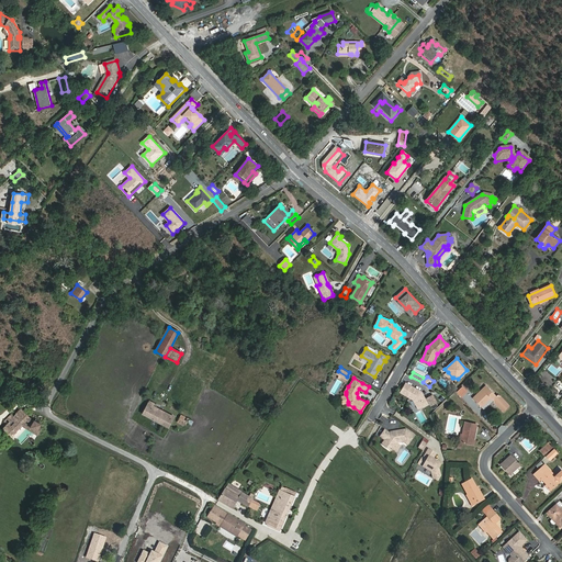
[(406,383),(401,392),(414,400),(418,409),(428,404),(422,392),(406,383)]
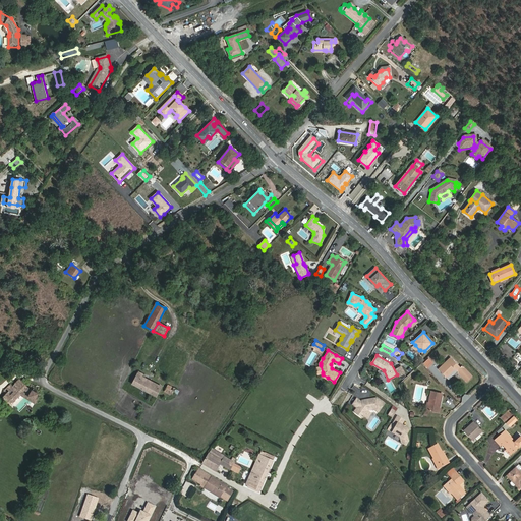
[(458,371),(461,368),(451,357),(439,369),(448,379),(456,370),(458,371)]
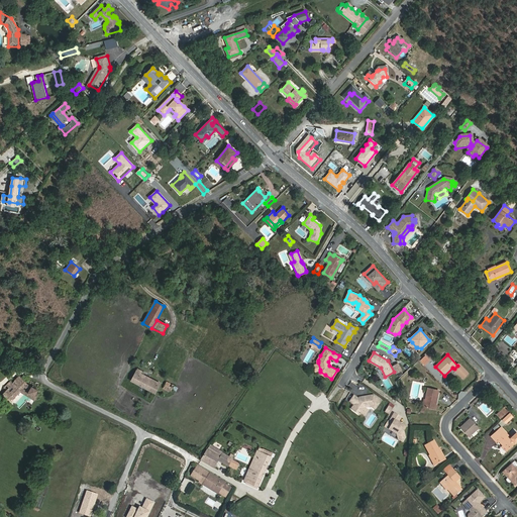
[(318,360),(320,355),(319,355),(316,360),(317,364),(314,364),(315,371),(318,370),(319,373),(324,376),(325,375),(320,372),(320,370),(318,363),(318,360)]
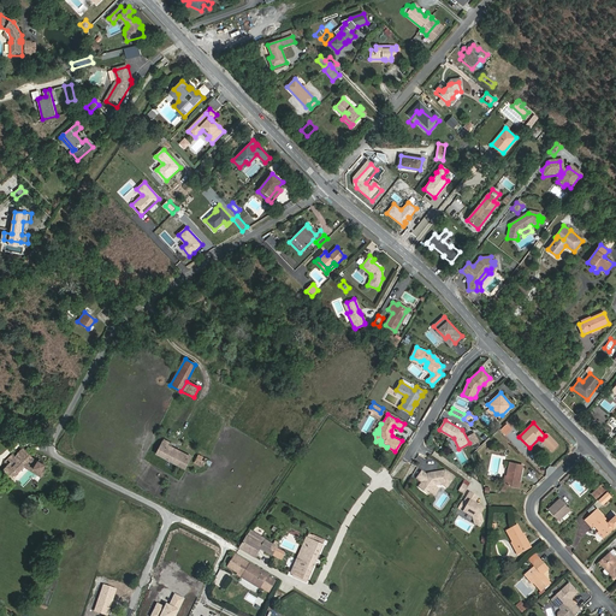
[(507,424),(501,430),(505,436),(513,428),(507,424)]
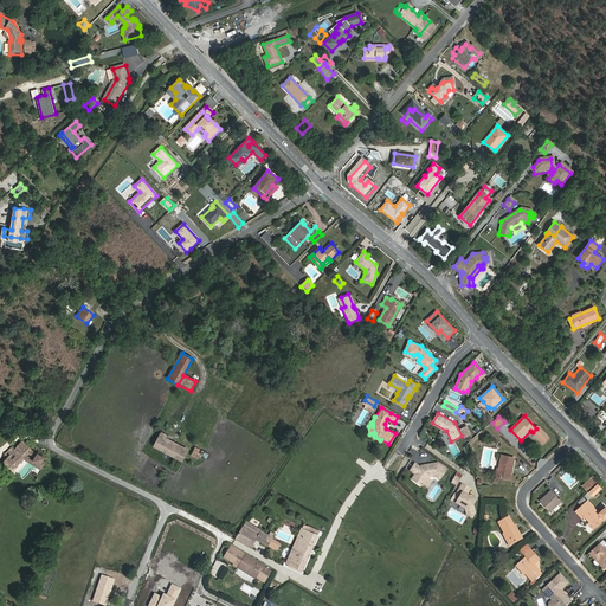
[(165,437),(166,434),(161,432),(154,446),(181,462),(187,450),(168,439),(165,437)]
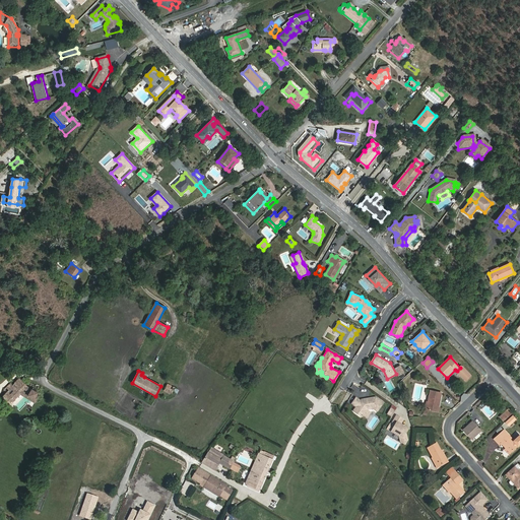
[(28,391),(29,389),(27,387),(19,379),(12,386),(10,384),(4,390),(7,392),(9,395),(5,399),(9,404),(21,390),(23,388),(28,391)]
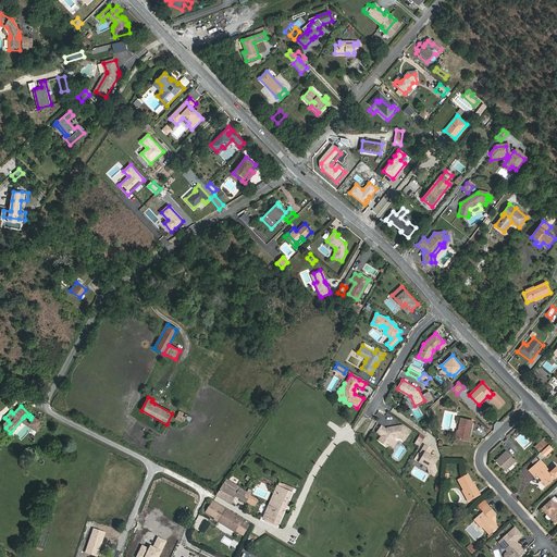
[(187,416),(180,411),(175,419),(182,422),(182,420),(184,421),(187,416)]
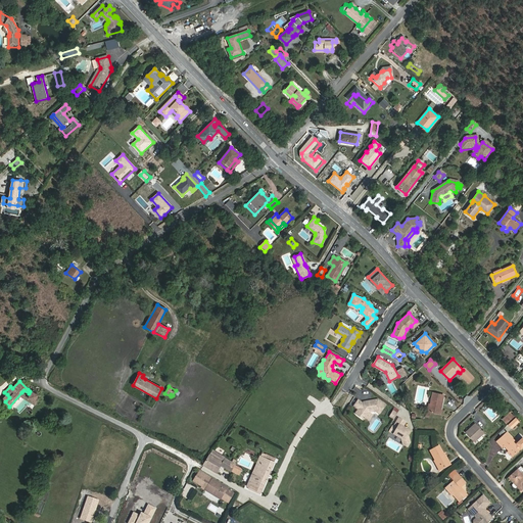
[(32,392),(29,396),(29,397),(35,400),(38,395),(32,392)]
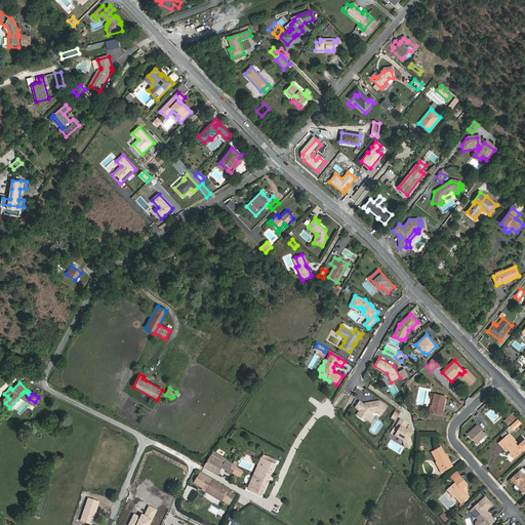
[(442,410),(445,397),(434,394),(431,413),(443,415),(444,411),(442,410)]
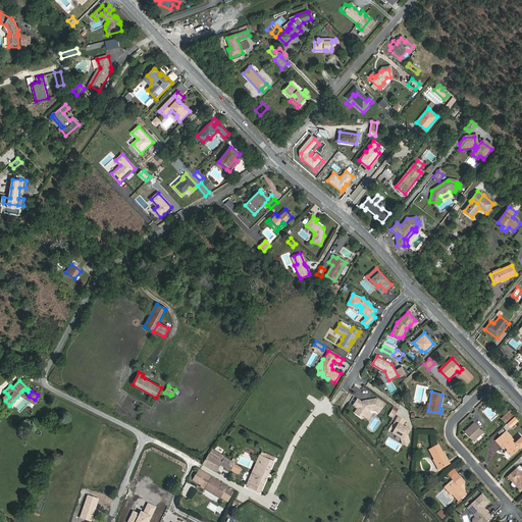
[(362,402),(358,399),(354,405),(358,408),(355,412),(356,413),(362,417),(363,418),(364,417),(368,412),(368,410),(374,410),(378,412),(384,404),(377,399),(371,400),(371,401),(369,401),(368,400),(363,401),(362,402)]
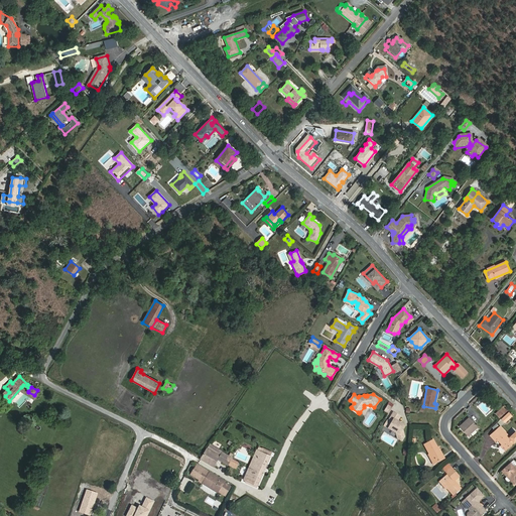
[(498,412),(501,415),(507,410),(504,406),(498,412)]
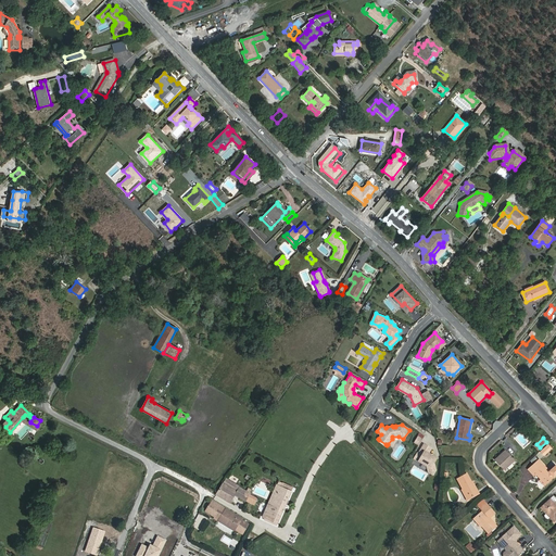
[(431,449),(424,444),(418,454),(417,453),(414,458),(427,466),(428,471),(432,475),(436,470),(433,463),(437,458),(428,454),(431,449)]
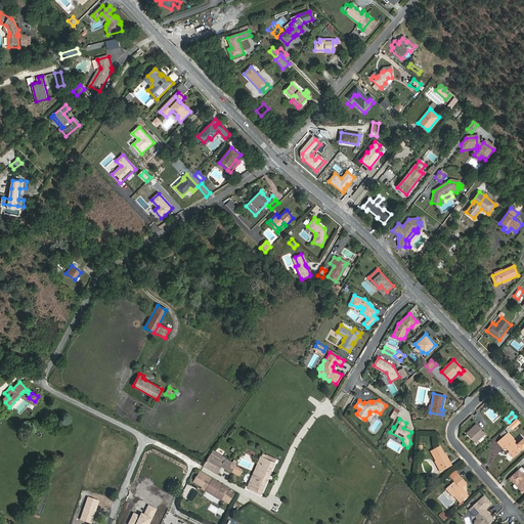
[(510,426),(513,428),(519,423),(516,420),(510,426)]
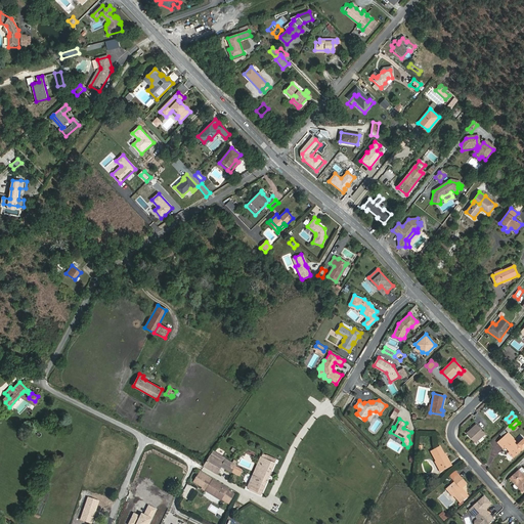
[(475,443),(485,434),(476,424),(466,433),(475,443)]
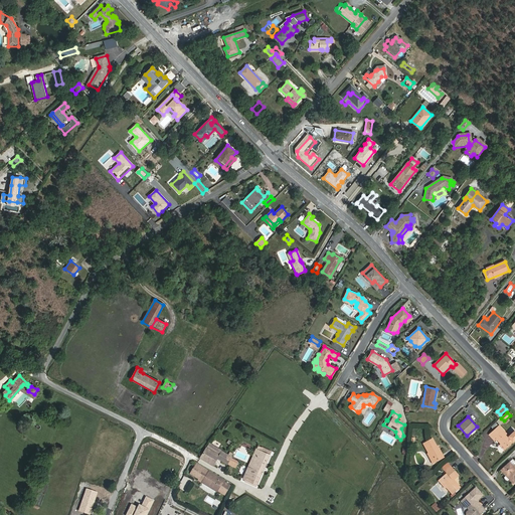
[(501,444),(505,448),(513,441),(514,439),(514,432),(514,431),(509,436),(499,425),(489,435),(495,442),(497,440),(501,444)]
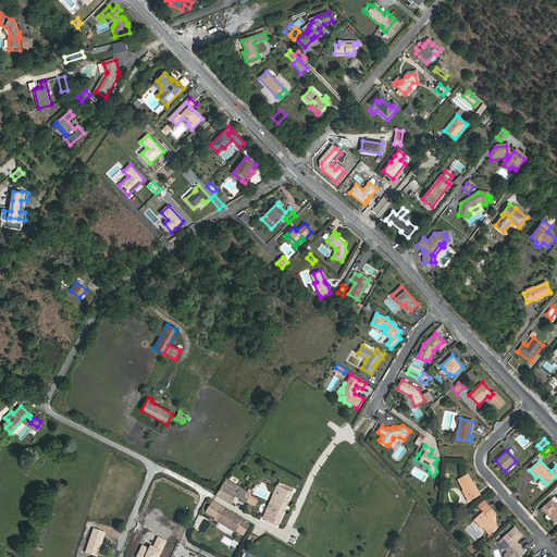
[(473,484),(468,474),(458,480),(463,490),(462,491),(466,497),(471,495),(472,499),(480,495),(474,484),(473,484)]
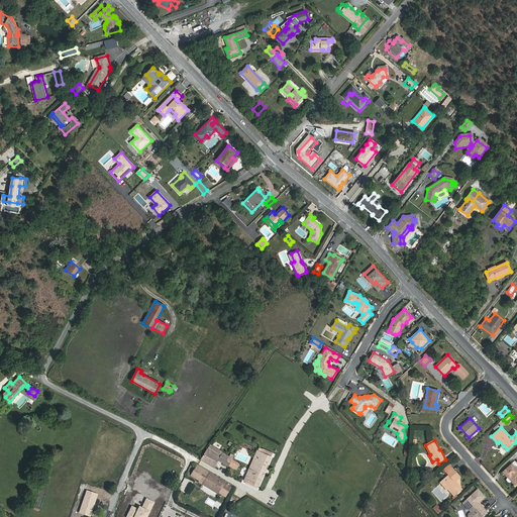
[(228,466),(232,458),(211,445),(209,449),(208,448),(201,459),(213,467),(218,459),(228,466)]
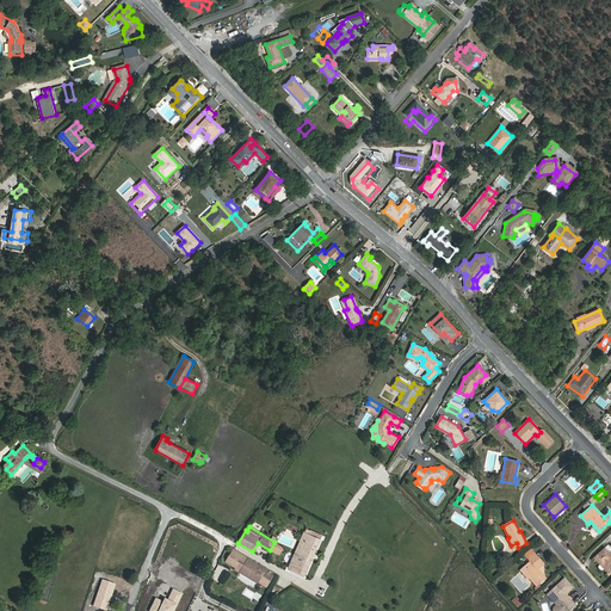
[(320,539),(304,532),(302,537),(306,539),(294,566),(290,565),(289,568),(306,575),(320,539)]
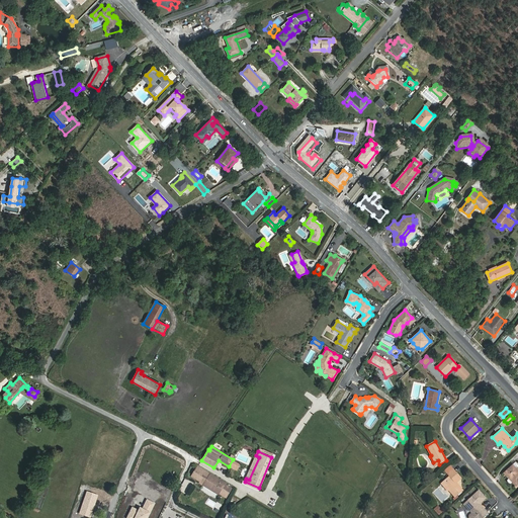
[(256,455),(246,479),(249,480),(259,457),(256,455)]
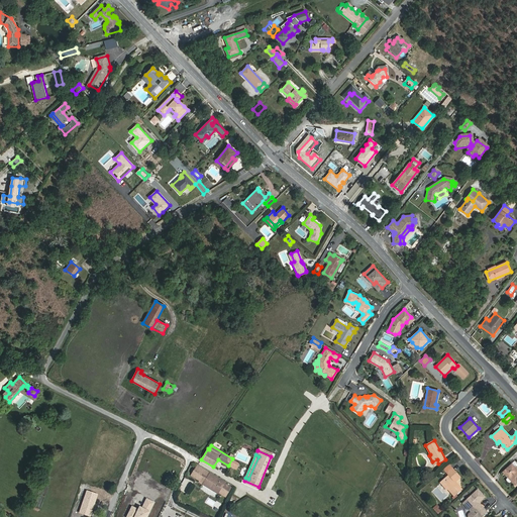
[(516,484),(516,483),(516,469),(512,463),(504,471),(516,484)]
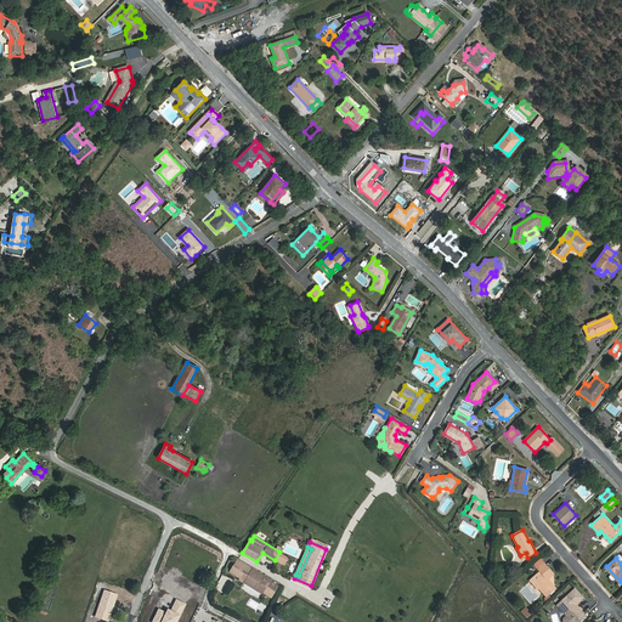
[(261,594),(263,592),(270,581),(271,580),(248,566),(249,565),(246,564),(244,565),(238,561),(231,572),(241,578),(241,580),(243,582),(261,594)]
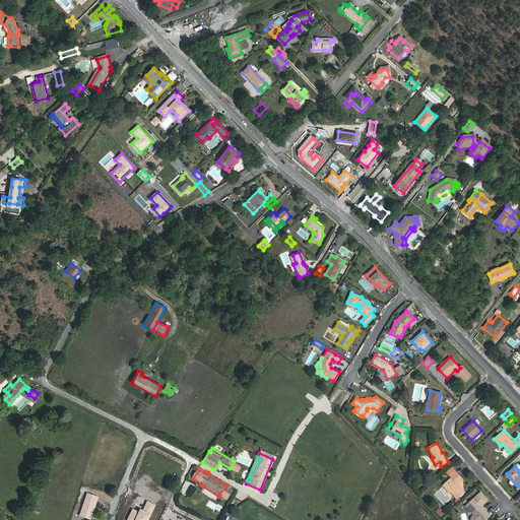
[(463,480),(455,471),(450,475),(453,479),(446,486),(457,499),(464,492),(458,484),(463,480)]
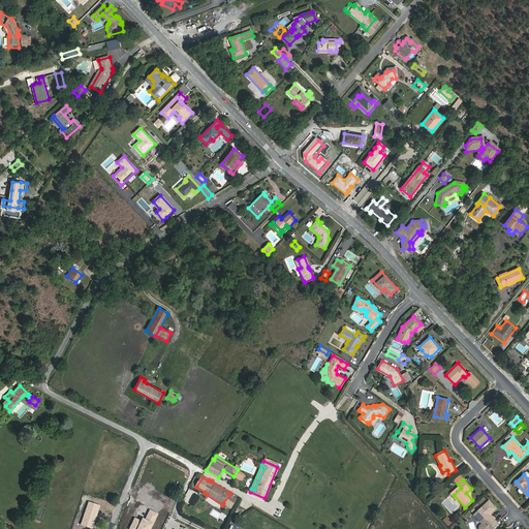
[(229,494),(223,503),(230,508),(237,499),(229,494)]
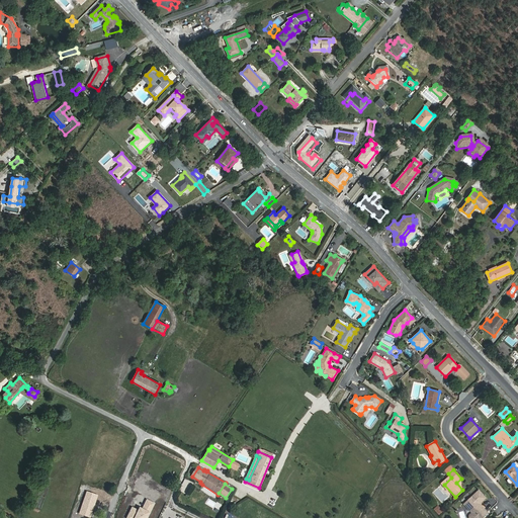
[(488,497),(481,489),(466,502),(475,511),(471,514),(471,516),(472,517),(481,517),(489,511),(482,502),(481,501),(482,501),(483,501),(488,497)]
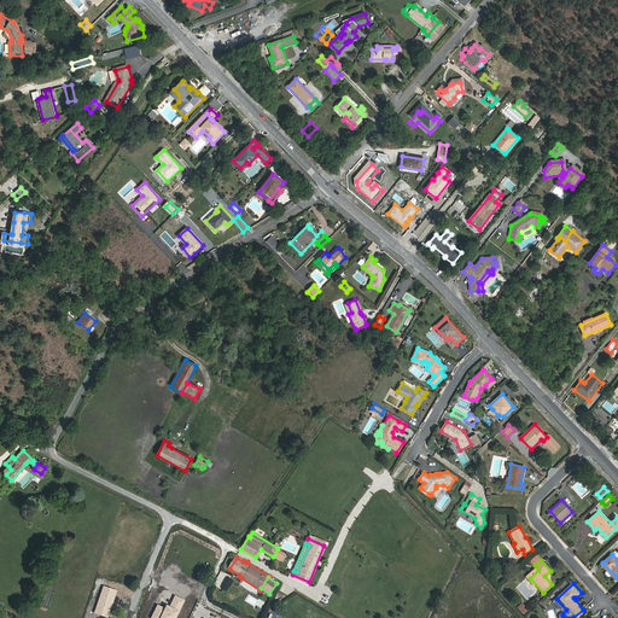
[(105,586),(97,611),(109,616),(117,590),(105,586)]
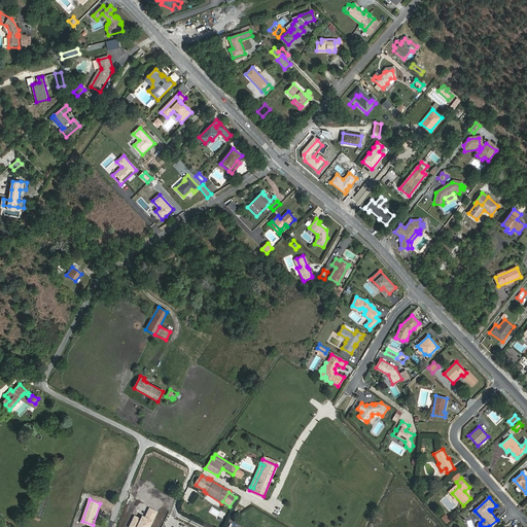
[(189,515),(195,506),(188,503),(183,512),(189,515)]
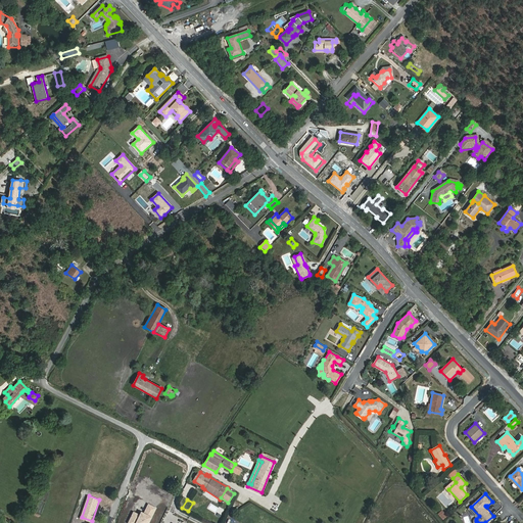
[(148,505),(144,511),(152,515),(155,508),(148,505)]
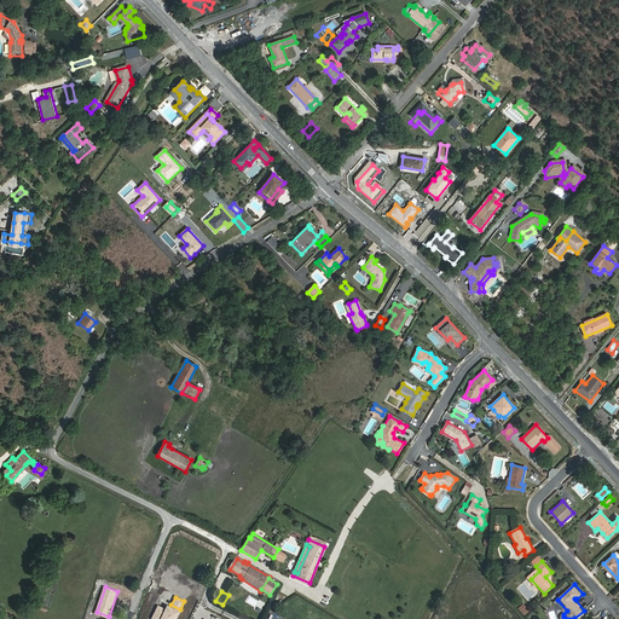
[(527,614),(531,611),(524,603),(520,607),(527,614)]
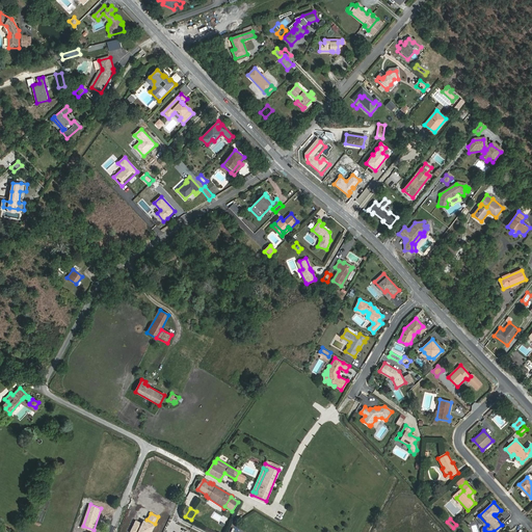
[(150,531),(155,524),(147,520),(145,523),(143,522),(142,524),(135,521),(130,531),(150,531)]
